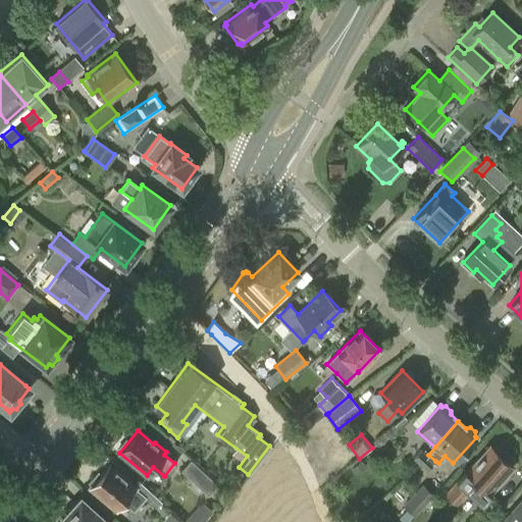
[(480,460),(478,458),(464,473),(431,509),(444,520),(469,491),(481,502),(491,490),(512,467),(490,448),(480,460)]
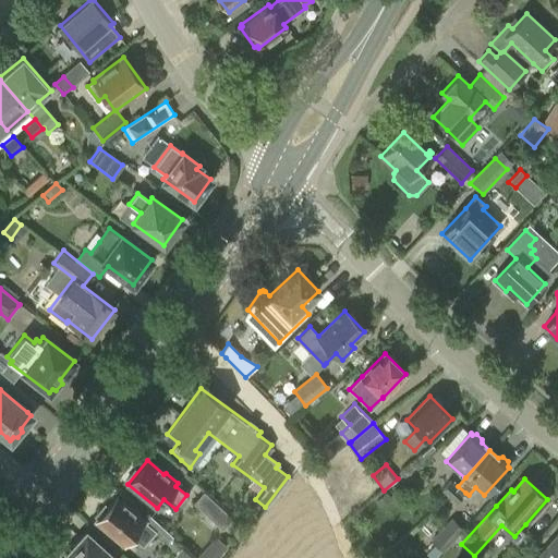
[(449,480),(440,489),(448,497),(458,486),(449,480)]
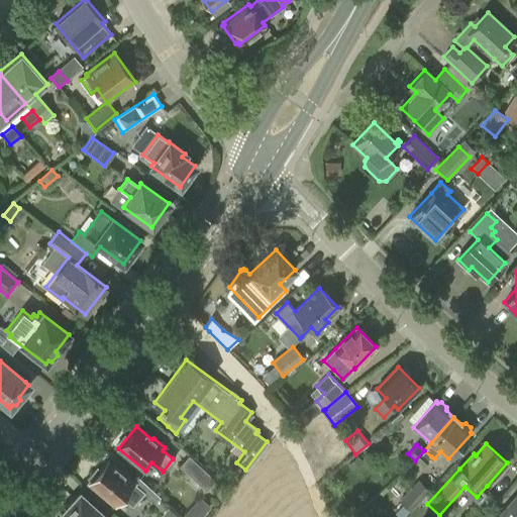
[(424,450),(415,460),(423,467),(431,456),(424,450)]
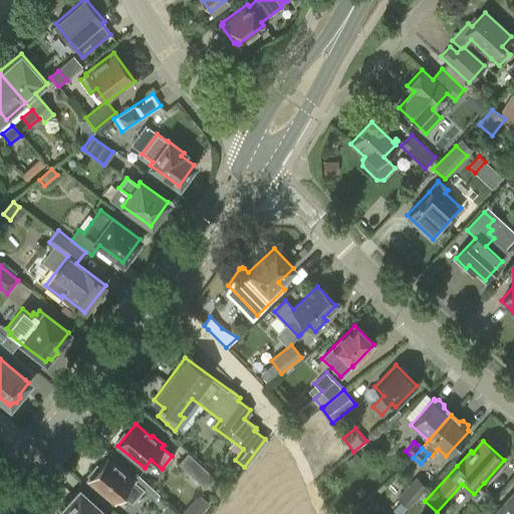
[(188,453),(178,463),(205,489),(214,478),(188,453)]
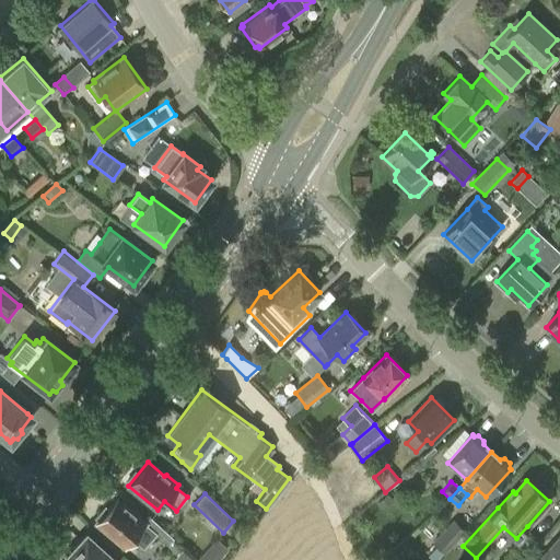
[(387,494),(377,501),(382,508),(392,500),(387,494)]
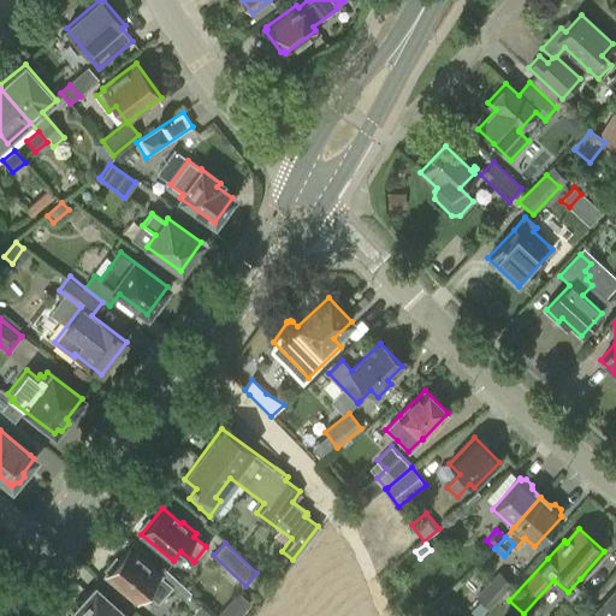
[(158,576),(159,575),(128,549),(118,561),(114,558),(105,569),(108,572),(106,575),(137,602),(146,591),(158,602),(170,586),(158,576)]
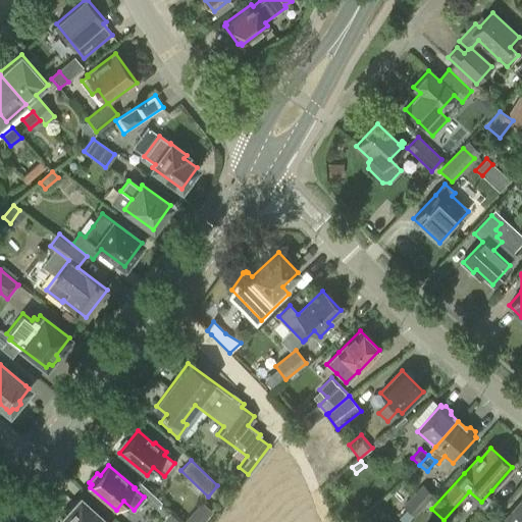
[(403,503),(413,513),(432,494),(422,484),(403,503)]
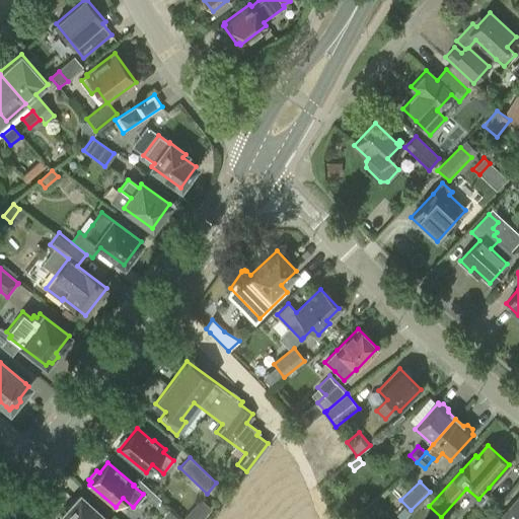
[(104,518),(80,496),(73,504),(68,505),(61,513),(61,516),(59,518),(104,518)]
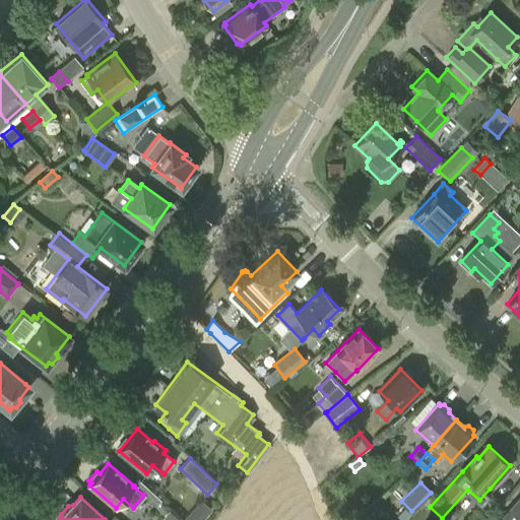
[(519,519),(519,497),(502,517),(506,519),(519,519)]
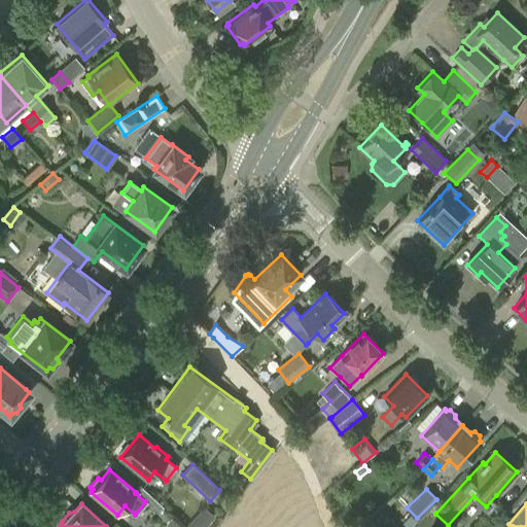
[(182,526),(171,516),(164,525),(166,526),(182,526)]
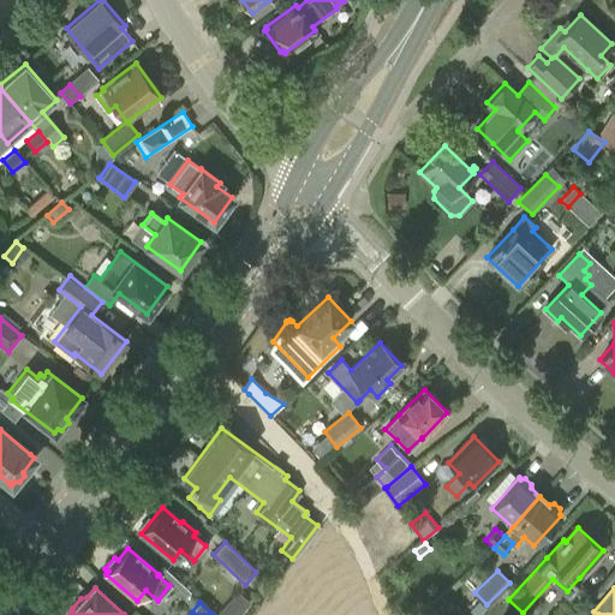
[(236,614),(238,614),(225,603),(215,613),(218,614),(236,614)]
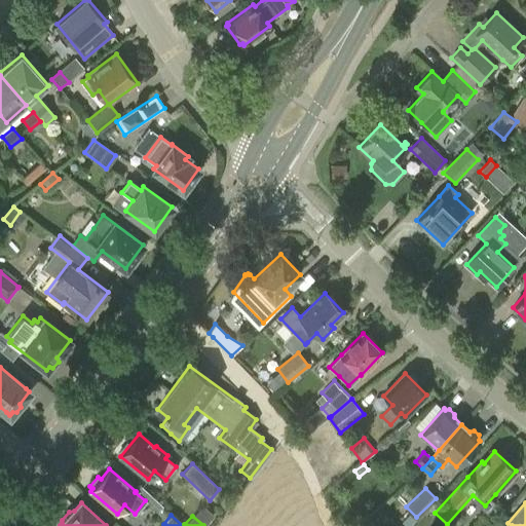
[(493,525),(494,525),(483,516),(474,525),(493,525)]
